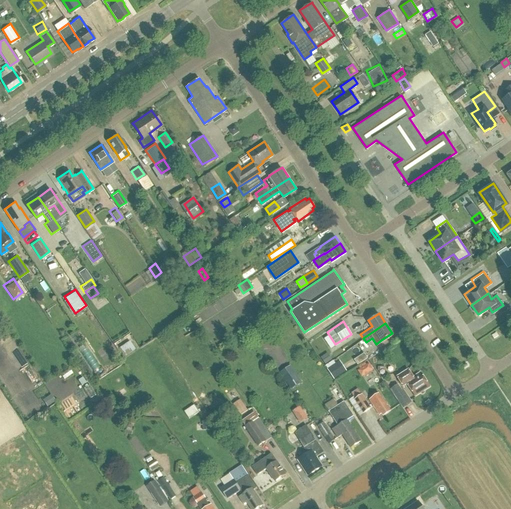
[(128,340),(118,347),(124,355),(134,348),(128,340)]
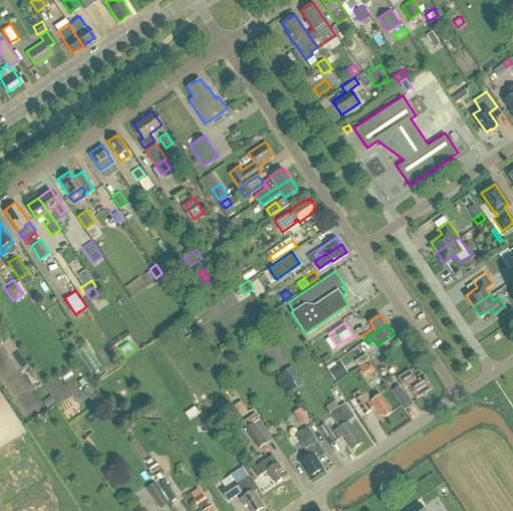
[(327,352),(321,356),(325,363),(331,359),(327,352)]
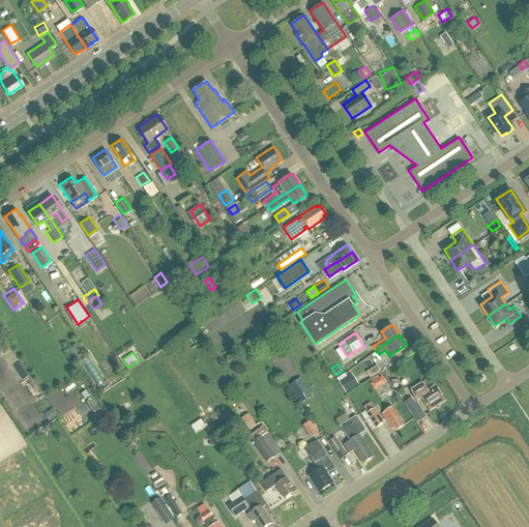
[(370,376),(380,369),(377,363),(366,371),(370,376)]
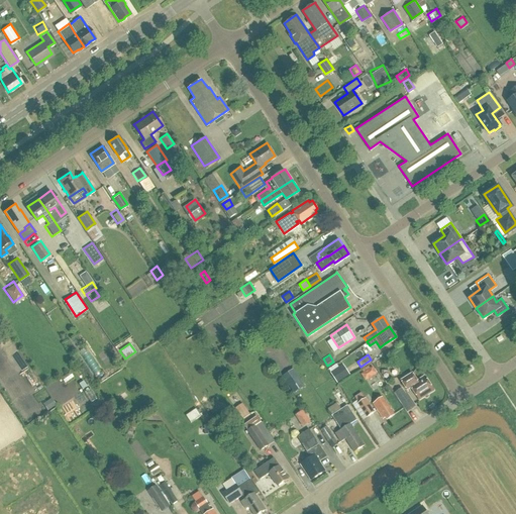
[(339,360),(326,369),(335,381),(348,372),(339,360)]
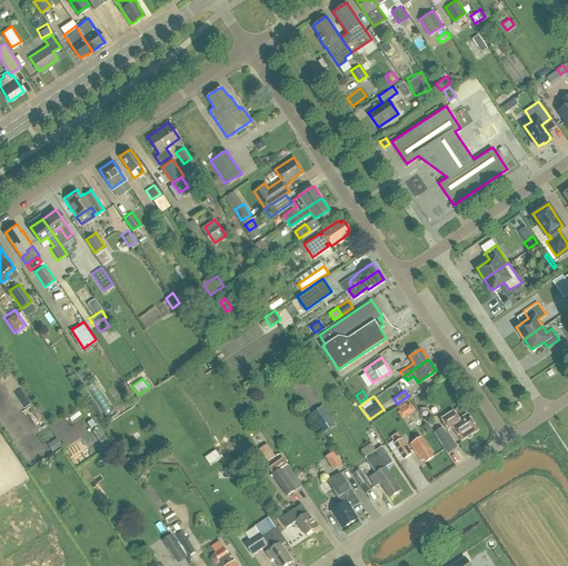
[(406,416),(410,413),(409,411),(415,408),(410,400),(397,409),(401,416),(405,414),(406,416)]
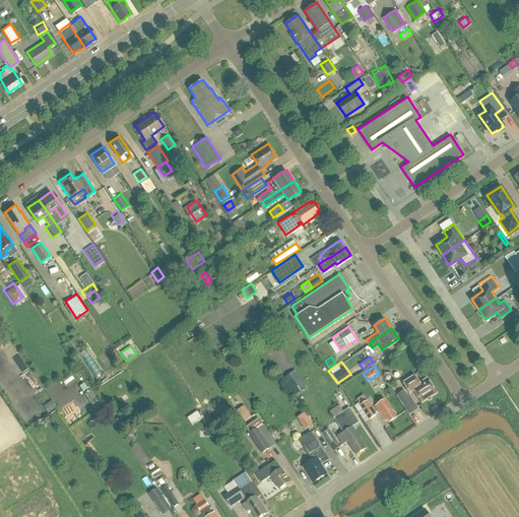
[(417,381),(413,373),(401,381),(407,390),(411,388),(419,400),(435,390),(426,376),(417,381)]
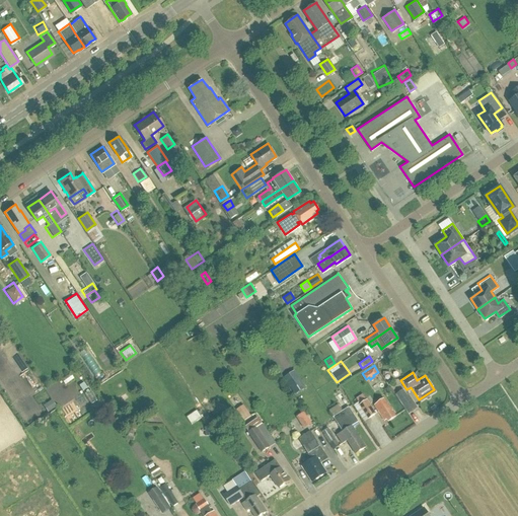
[(82,380),(78,383),(81,389),(86,386),(82,380)]
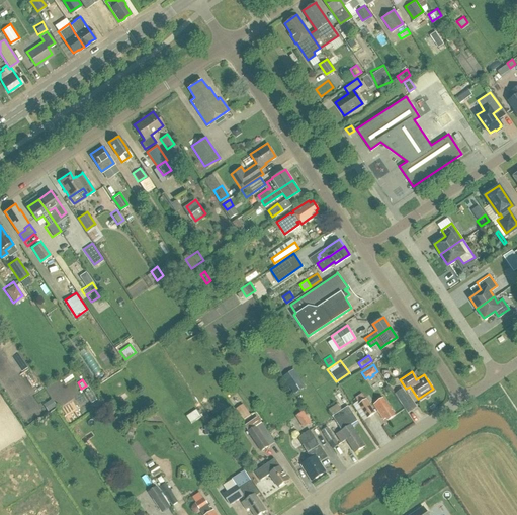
[(353,400),(363,396),(361,391),(351,396),(353,400)]
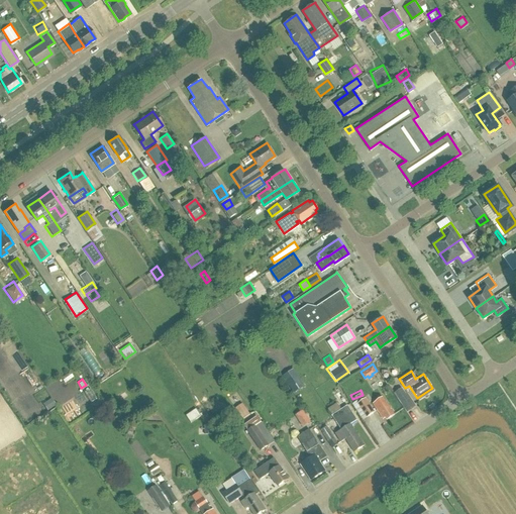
[(407,391),(406,391),(398,397),(406,409),(416,403),(407,391)]
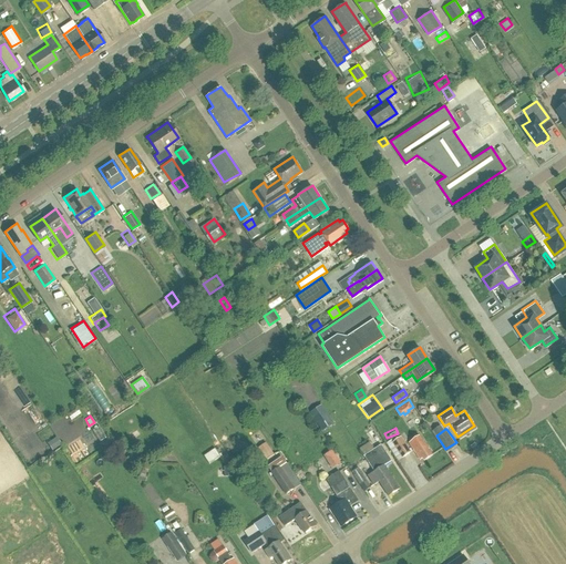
[(423,459),(431,453),(419,433),(408,441),(419,458),(422,455),(423,459)]
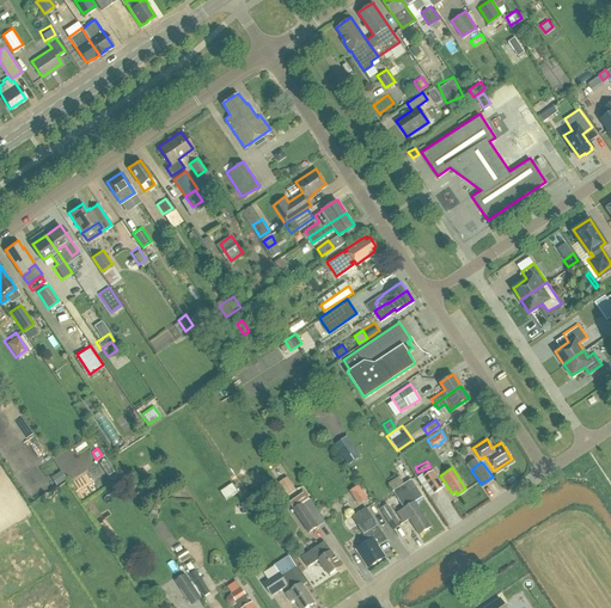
[(444,485),(433,468),(425,474),(435,491),(444,485)]
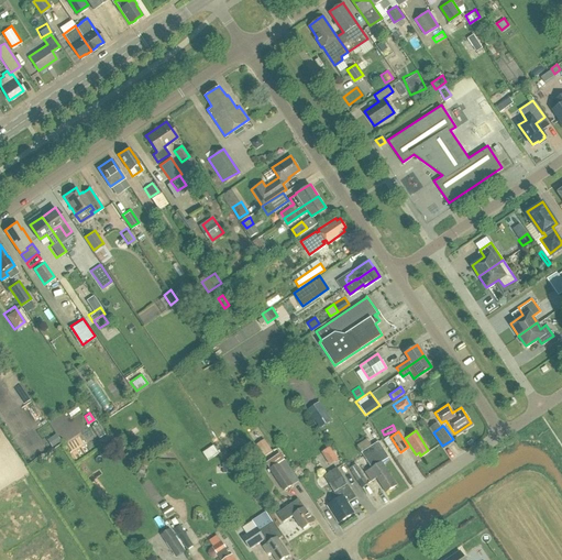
[(54,432),(45,438),(51,446),(59,439),(54,432)]
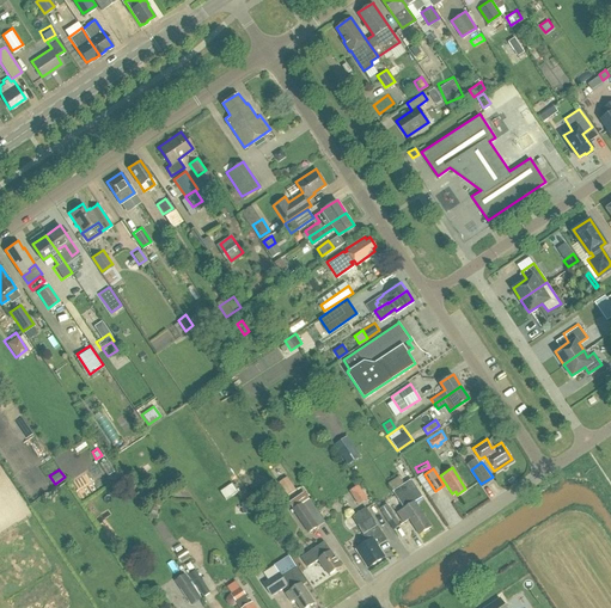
[(277,481),(287,493),(295,487),(287,474),(277,481)]
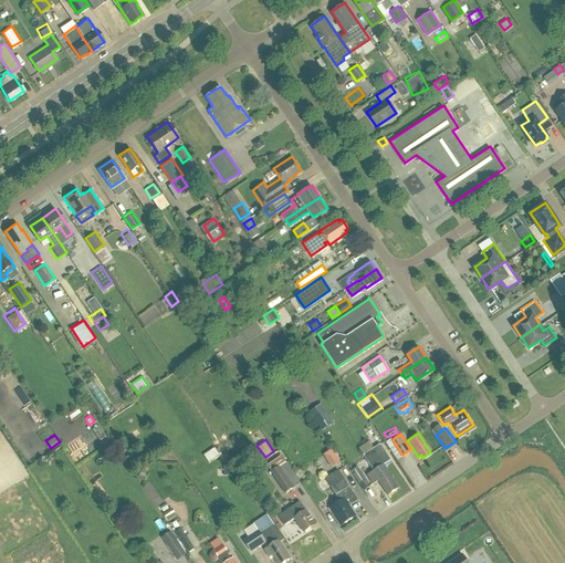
[(366,441),(357,446),(363,454),(373,446),(370,442),(368,445),(366,441)]
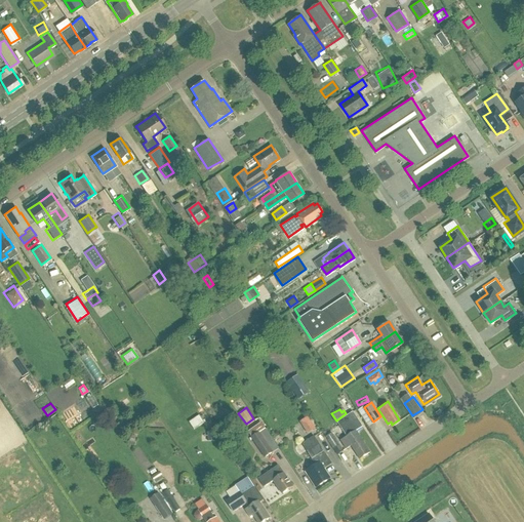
[(355,429),(362,425),(352,410),(346,413),(336,420),(343,430),(344,429),(348,434),(339,439),(346,447),(350,444),(359,457),(369,450),(355,429)]
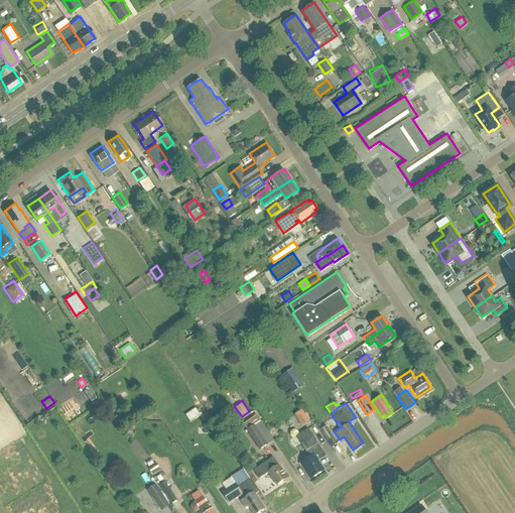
[(196,405),(184,412),(189,420),(200,413),(196,405)]
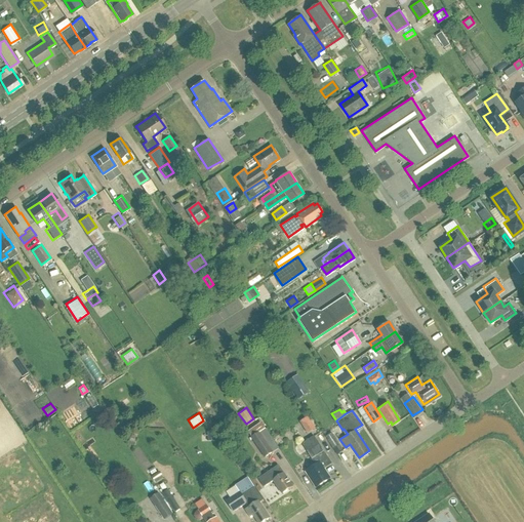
[(306,423),(301,425),(307,432),(314,427),(307,415),(303,418),(306,423)]
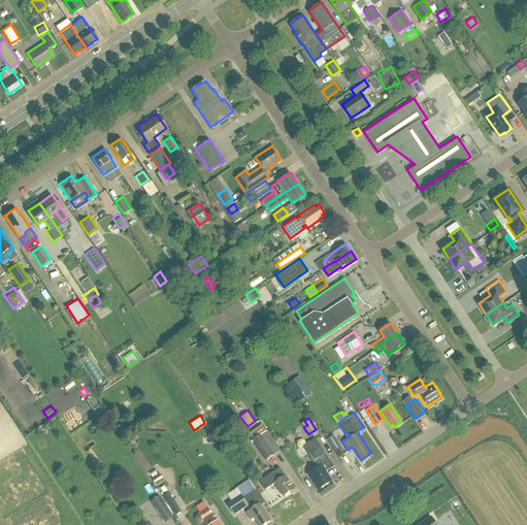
[(261,424),(249,432),(253,438),(260,433),(264,430),(265,430),(261,424)]
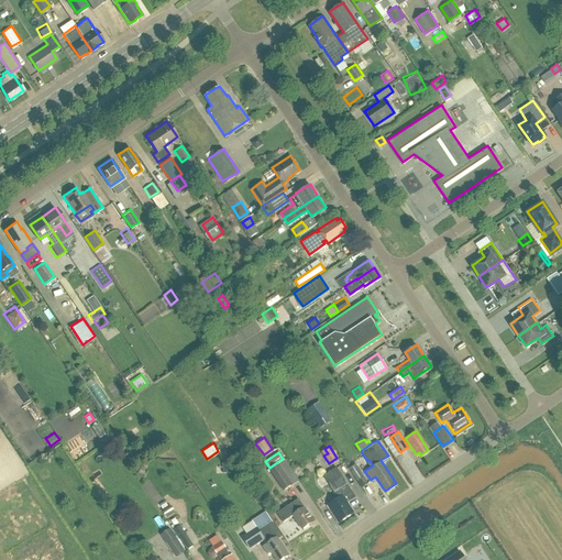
[(291,483),(297,479),(283,459),(282,459),(277,462),(270,468),(283,487),(291,482),(291,483)]
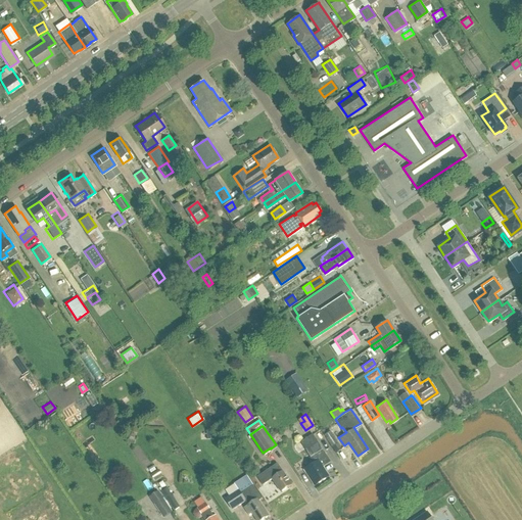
[(206,428),(206,437),(215,437),(215,428),(206,428)]
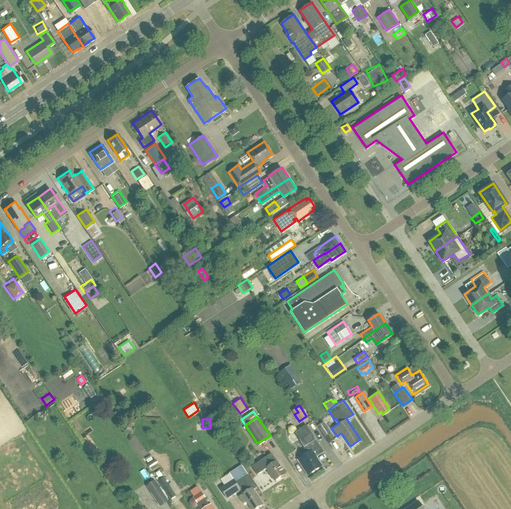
[(307,474),(321,464),(315,454),(322,449),(305,423),(294,431),(307,451),(297,458),(307,474)]
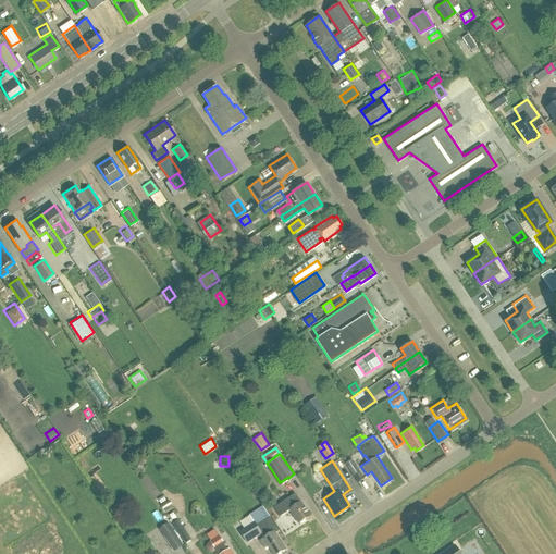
[(357,481),(363,477),(351,460),(345,465),(357,481)]
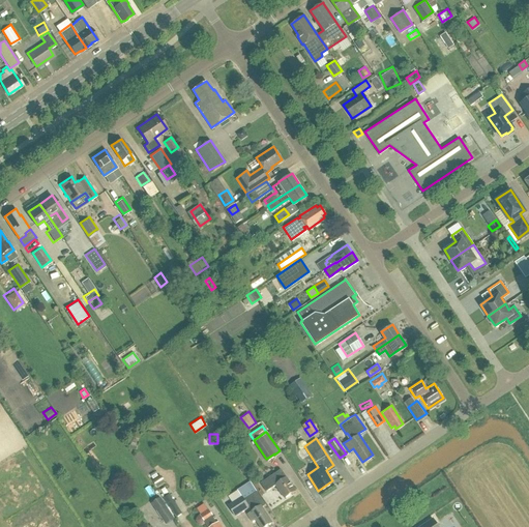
[(295,489),(281,468),(260,481),(266,490),(275,484),(284,496),(295,489)]
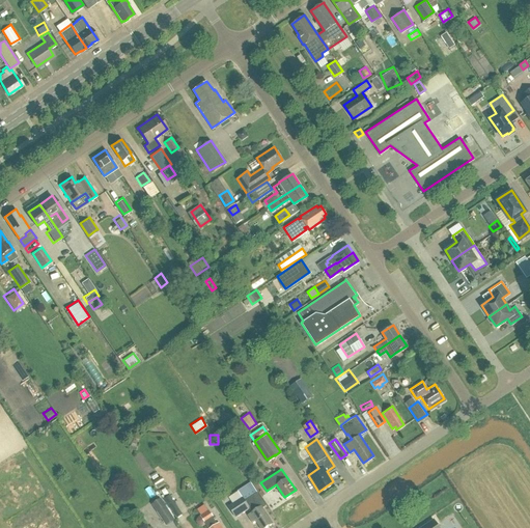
[(161,475),(152,480),(157,487),(165,481),(161,475)]
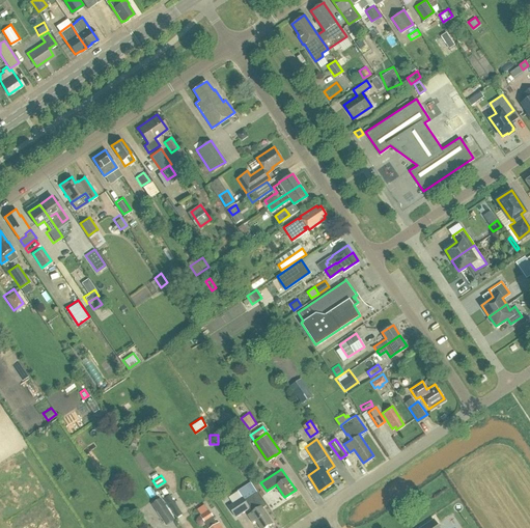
[(260,527),(261,527),(272,522),(261,506),(266,504),(256,491),(250,481),(238,489),(242,496),(228,504),(235,516),(245,509),(249,507),(251,511),(247,513),(252,521),(255,520),(260,527)]
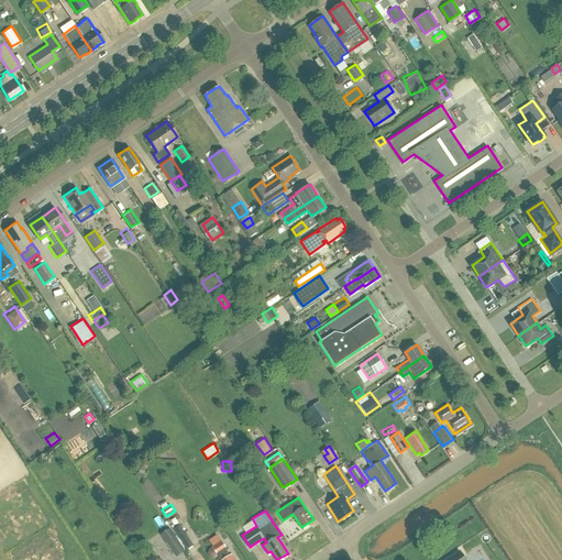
[(187,547),(194,542),(180,523),(174,526),(187,547)]
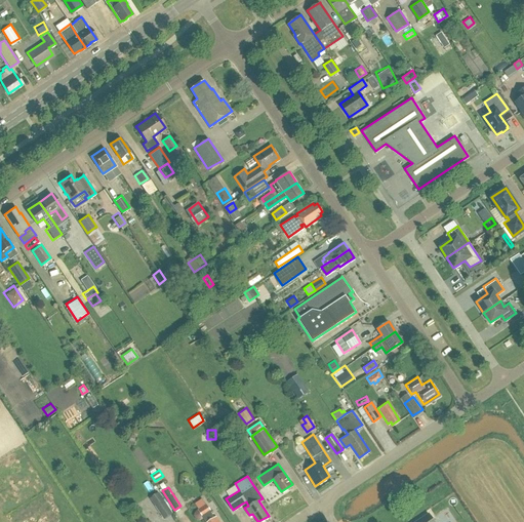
[(164,517),(171,513),(162,498),(155,504),(164,517)]
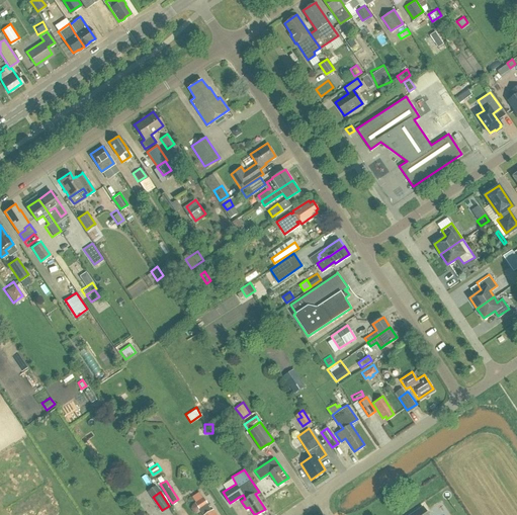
[(210,509),(207,505),(208,504),(203,496),(194,502),(195,502),(193,503),(191,505),(191,507),(193,511),(195,511),(198,511),(200,509),(203,514),(218,514),(212,508),(210,509)]
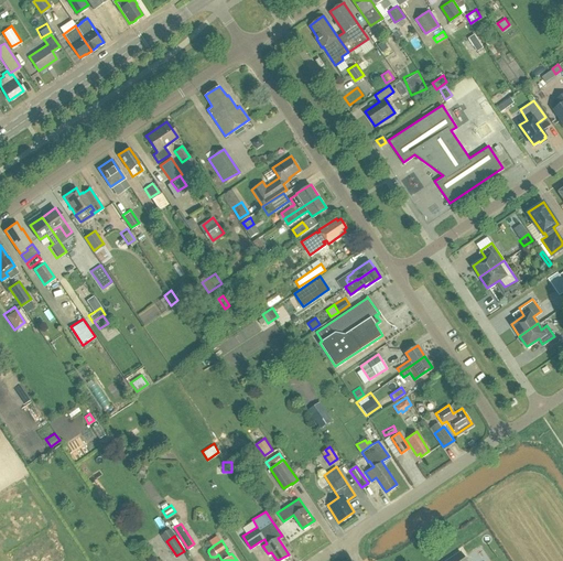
[(466,560),(459,550),(443,560),(466,560)]
